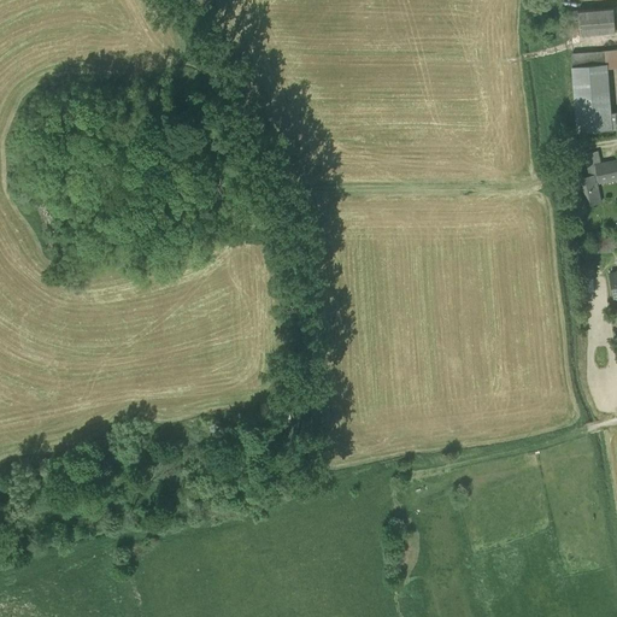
[(577,12),(579,35),(616,31),(613,9),(577,12)]
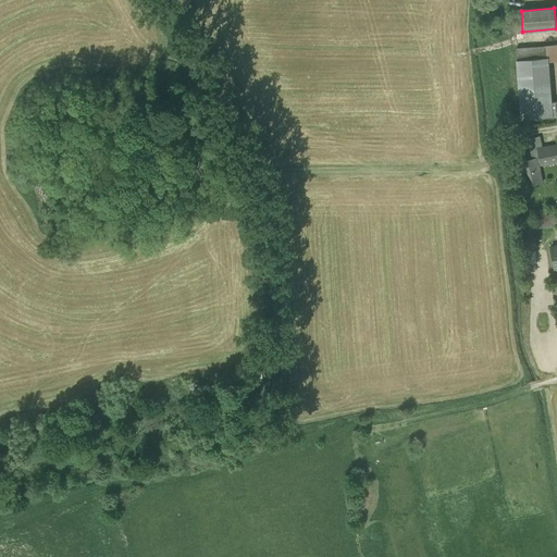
[(556,45),(546,47),(547,58),(548,61),(556,60),(556,45)]
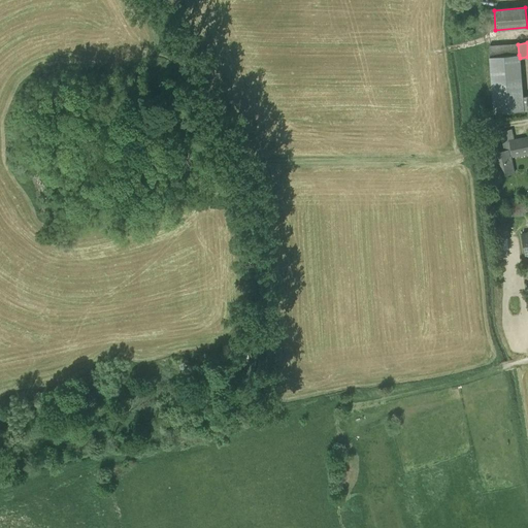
[(490,46),(490,57),(519,55),(518,44),(518,43),(490,46)]
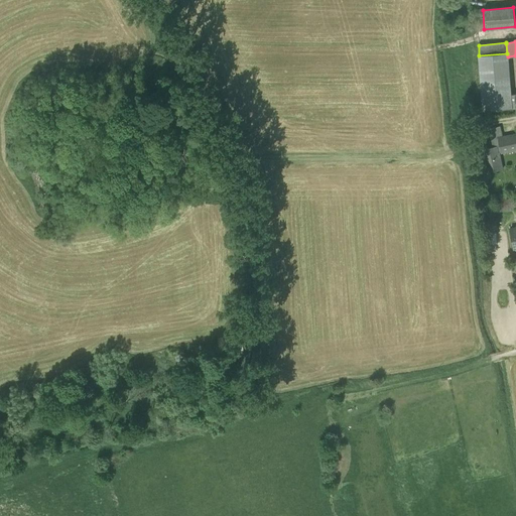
[(508,56),(507,53),(479,55),(484,110),(515,107),(515,101),(515,94),(511,95),(508,56)]
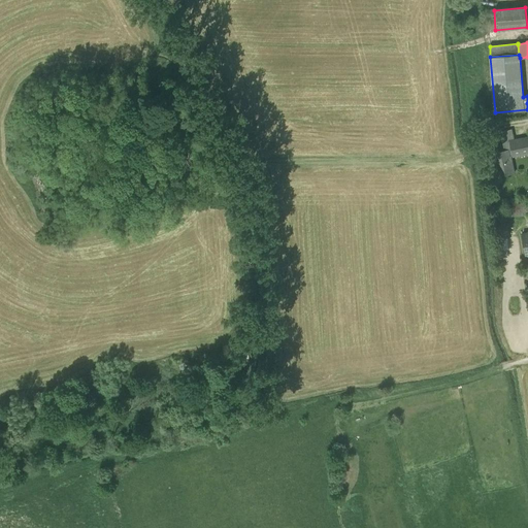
[(501,132),(503,142),(510,141),(515,140),(514,135),(512,129),(501,132)]
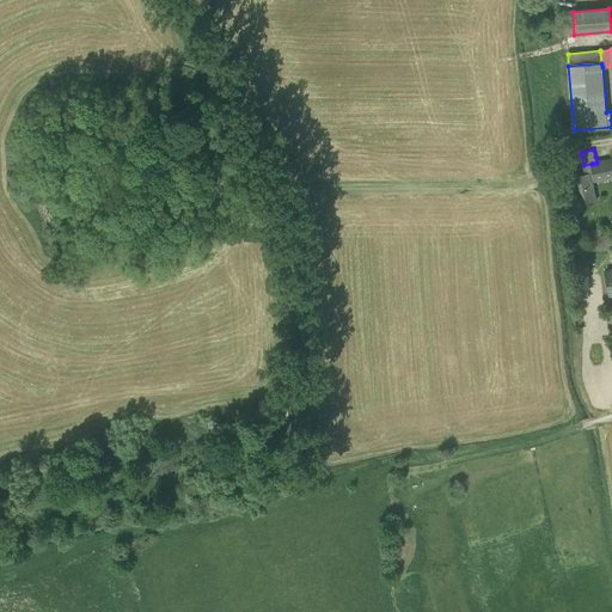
[(611,159),(597,163),(592,164),(583,165),(586,173),(571,177),(577,204),(597,201),(592,182),(595,181),(611,177),(611,159)]
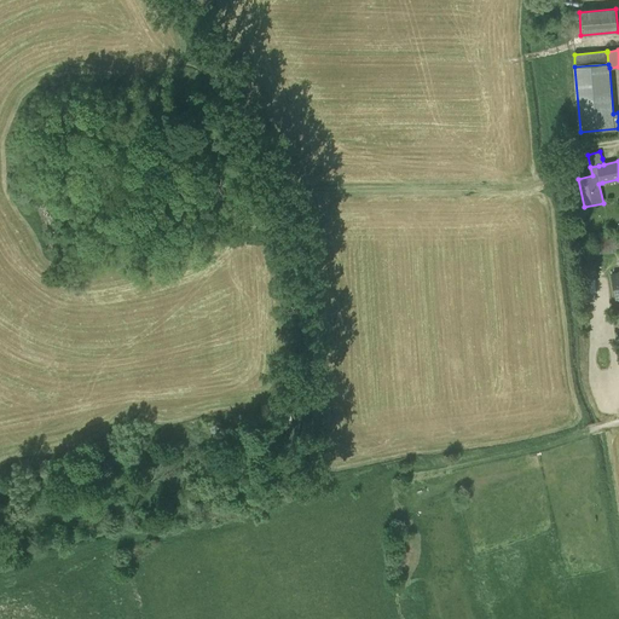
[(618,250),(618,237),(608,239),(599,239),(596,239),(596,253),(618,250)]
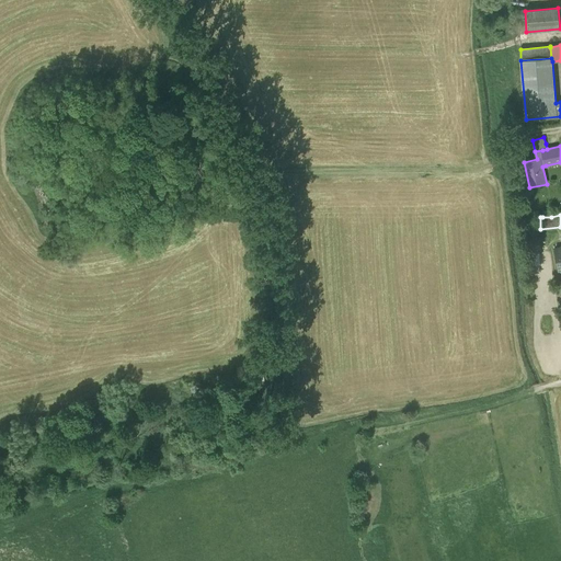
[(541,250),(539,239),(529,240),(531,252),(541,250)]
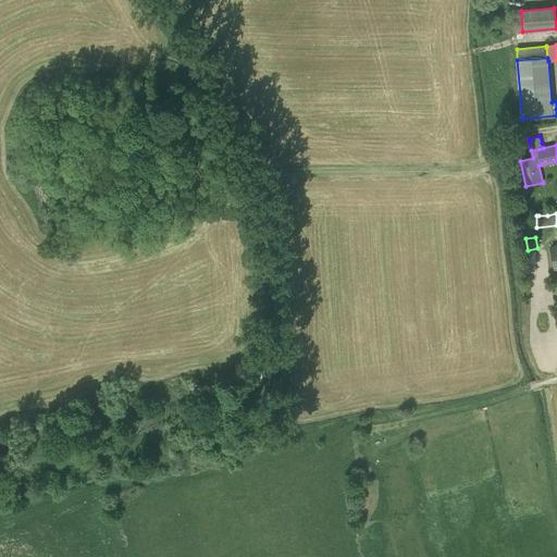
[(536,262),(535,251),(525,252),(527,263),(536,262)]
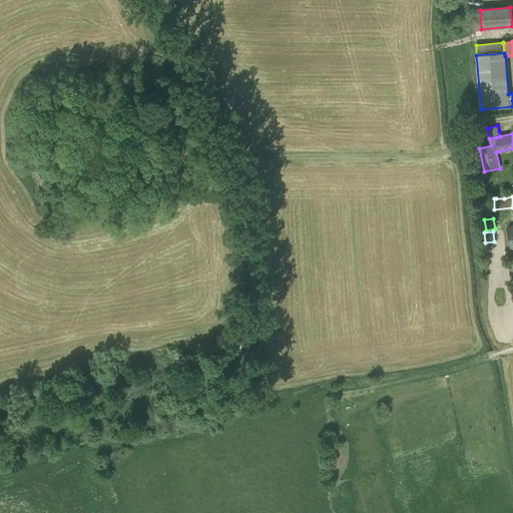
All buildings are outlined.
